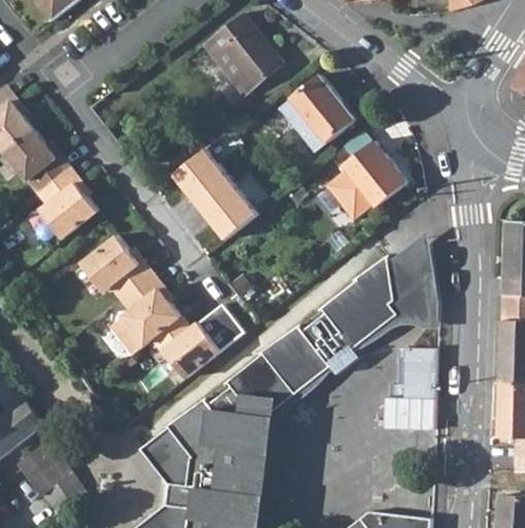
[(36,0),(55,23),(83,0),(36,0)]
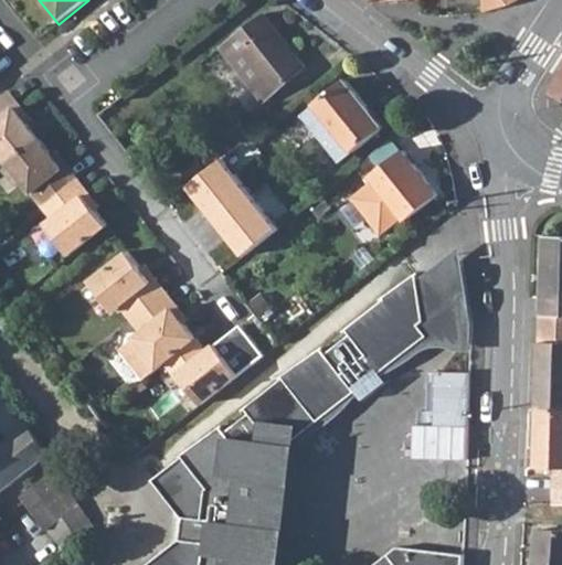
[(215,48),(246,86),(258,102),(261,104),(303,70),(258,14),(215,48)]
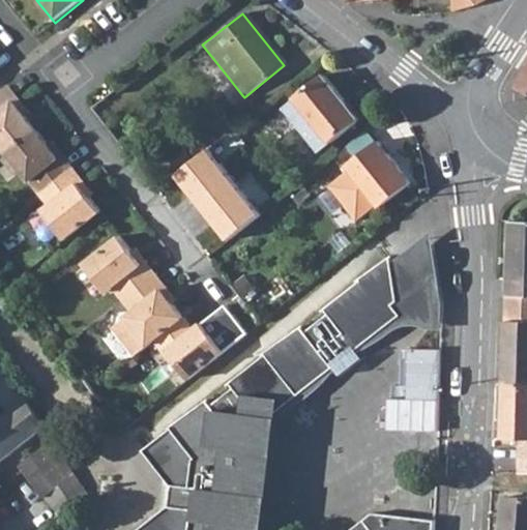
[(526,95),(526,56),(510,87),(526,95)]
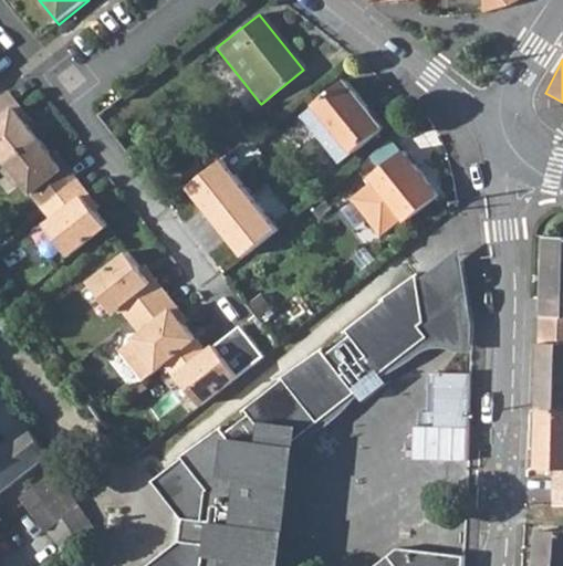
[(299,117),(336,163),(382,126),(344,81),(299,117)]
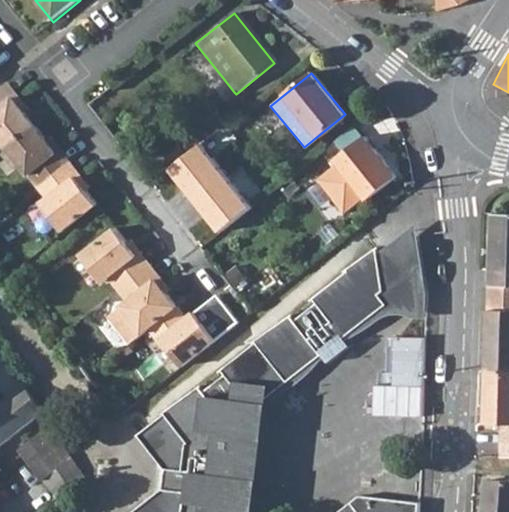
[(223,78),(216,83),(227,97),(234,92),(223,78)]
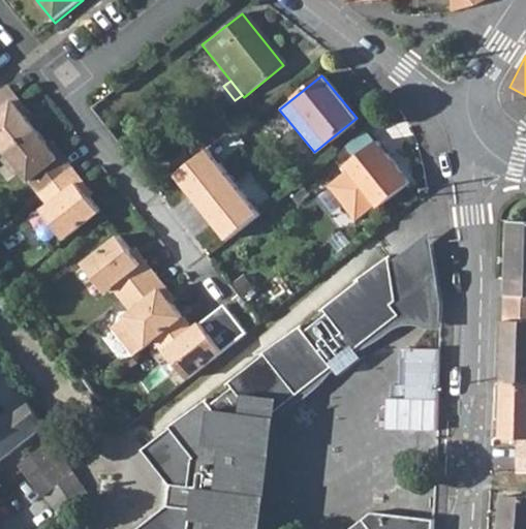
[(0,153),(3,157),(36,130),(4,89),(0,92),(0,153)]
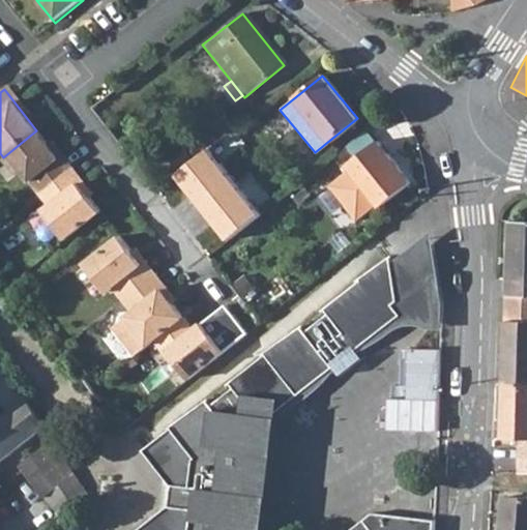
[(195,159),(207,151),(232,131),(223,118),(185,147),(195,159)]
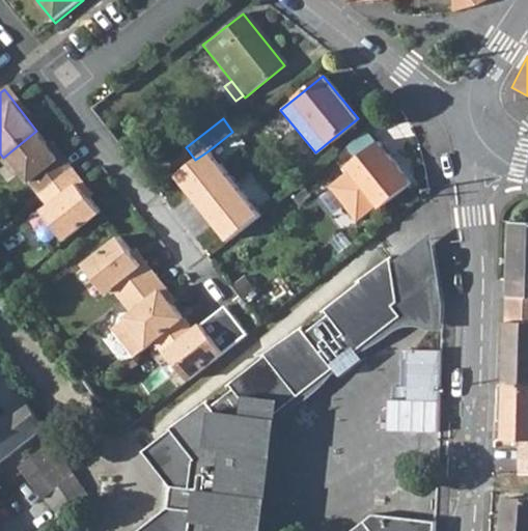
[(3,158),(17,174),(23,168),(31,180),(58,159),(36,131),(3,158)]
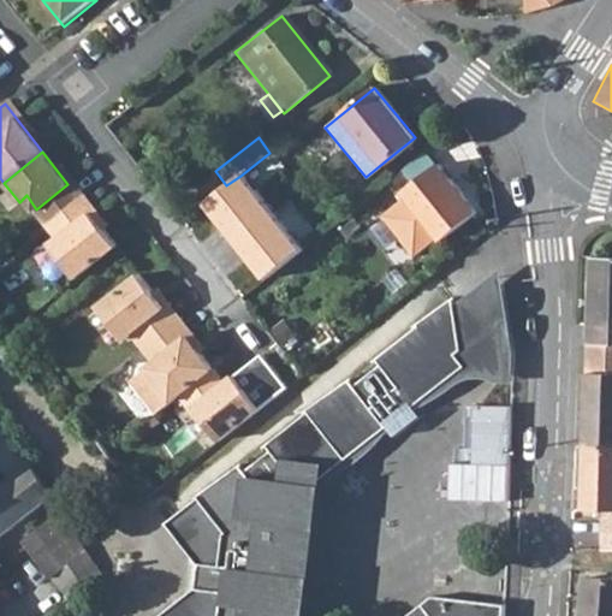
[(241,176),(254,193),(283,170),(269,153),(241,176)]
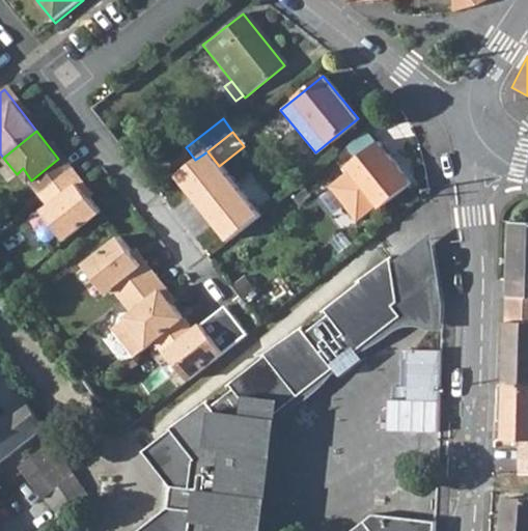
[(380,208),(410,184),(376,141),(345,165),(348,169),(327,186),(356,222),(378,205),(380,208)]
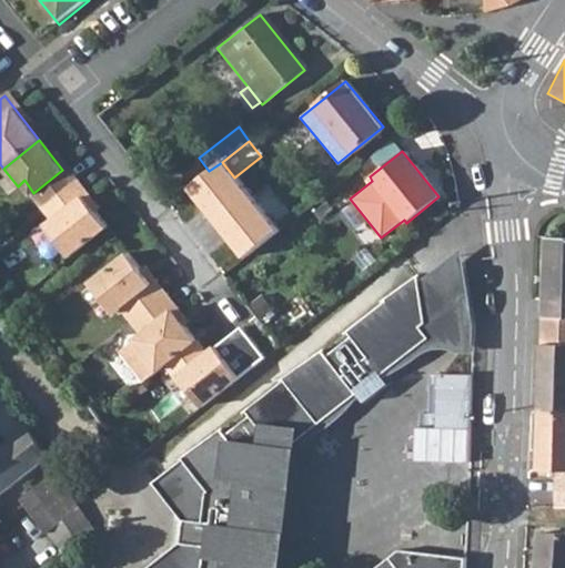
[(192,185),(204,201),(234,178),(222,162),(209,171),(192,185)]
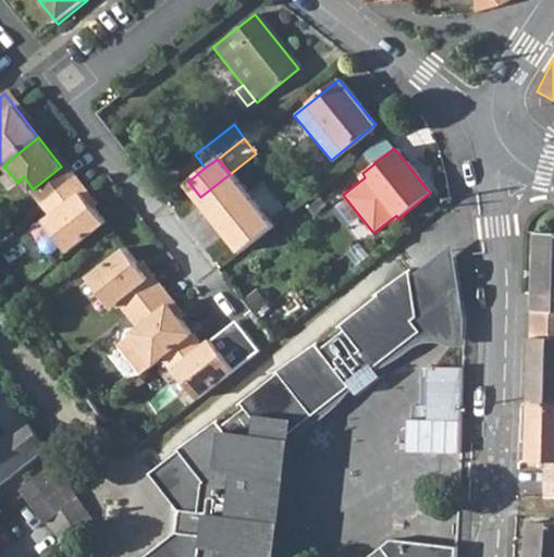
[(33,189),(42,202),(71,180),(61,166),(33,189)]
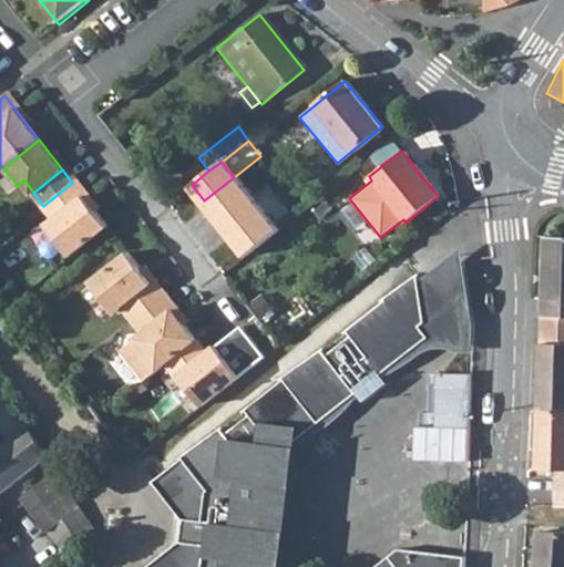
[(43,206),(53,219),(48,225),(70,254),(106,225),(72,183),(43,206)]
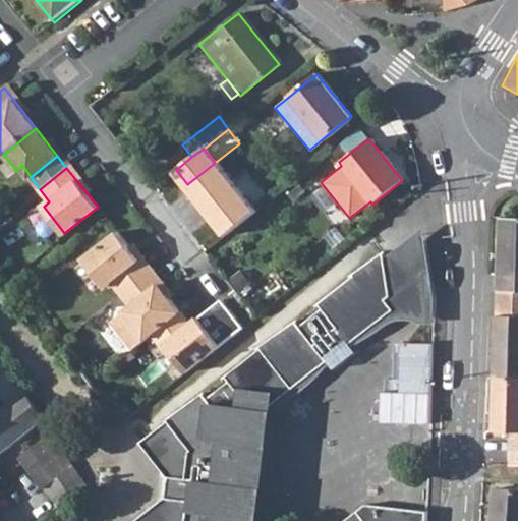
[(517,291),(517,218),(498,218),(497,290),(517,291)]
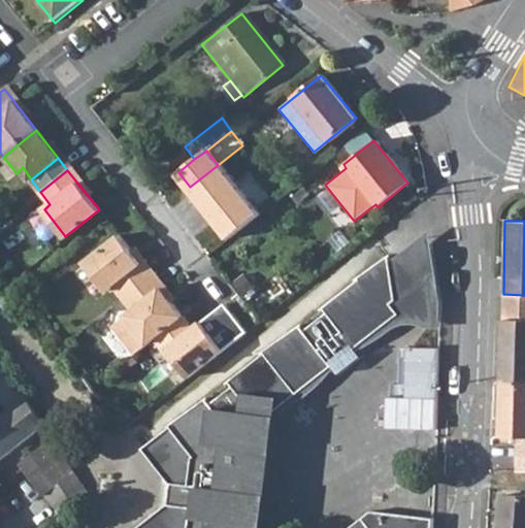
[(124,297),(151,275),(119,235),(86,262),(107,290),(115,285),(124,297)]
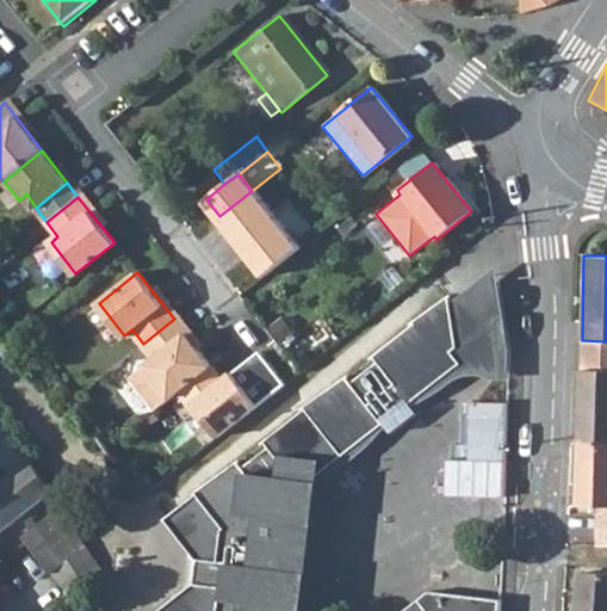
[(291,610),(293,597),(285,596),(298,491),(459,365),(450,353),(456,349),(446,300),(410,325),(412,326),(370,359),(375,364),(350,384),(345,378),(302,409),(303,411),(262,443),(266,450),(241,469),(236,463),(193,494),(194,495),(163,522),(194,561),(192,584),(158,610),(291,610)]
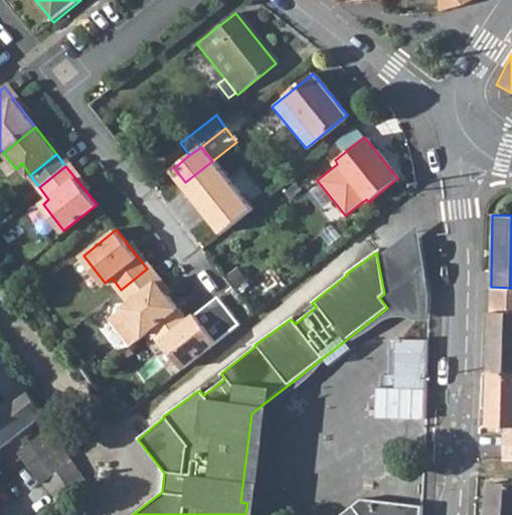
[(110,318),(132,345),(145,335),(150,331),(178,309),(147,269),(121,290),(130,302),(110,318)]
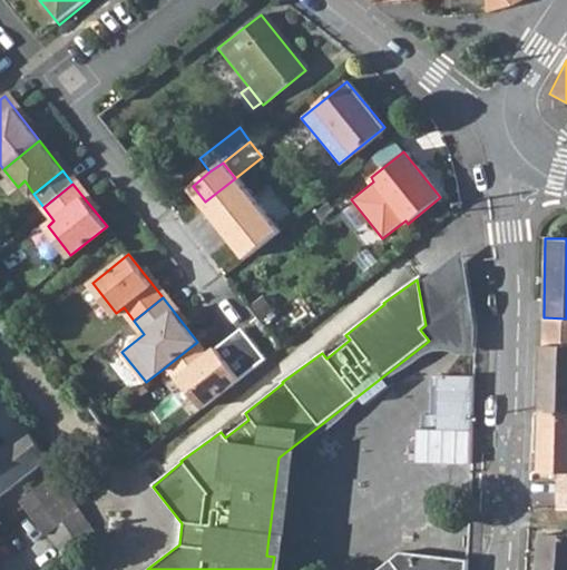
[(566,318),(544,317),(543,343),(566,343),(566,318)]
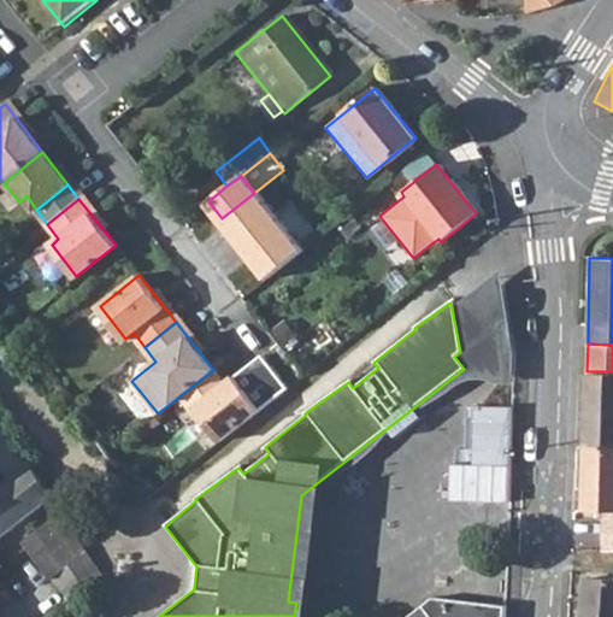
[(180,397),(192,411),(193,410),(218,441),(286,388),(260,356),(225,385),(213,370),(180,397)]
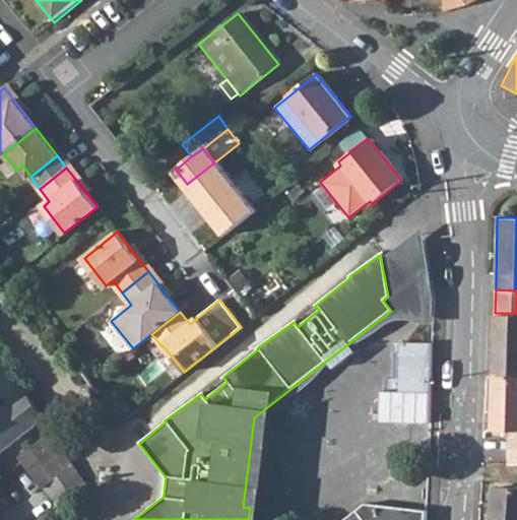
[(493,376),(516,376),(516,313),(495,313),(493,376)]
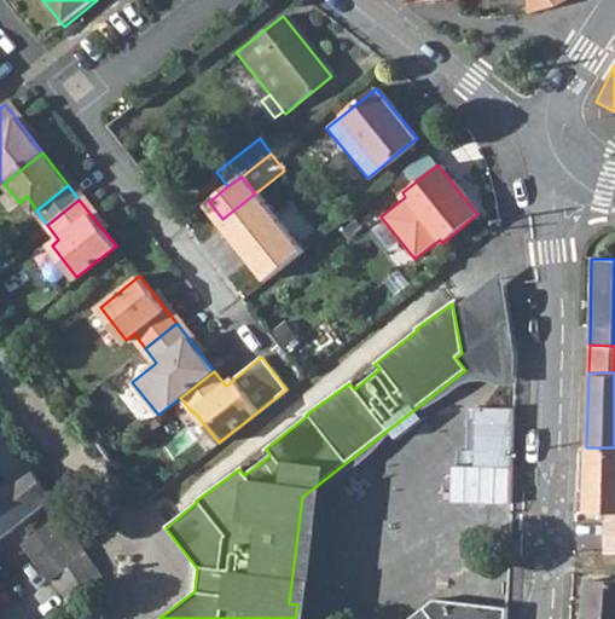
[(468,462),(512,466),(516,405),(471,403),(468,462)]
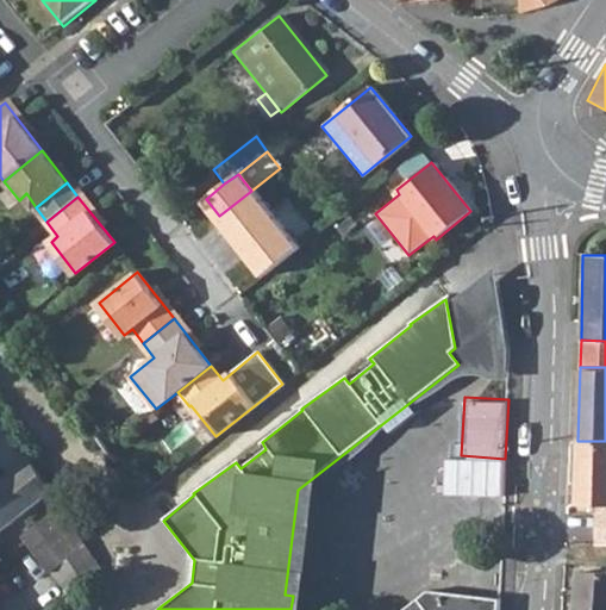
[(605,441),(578,441),(575,503),(598,504),(605,503),(605,441)]
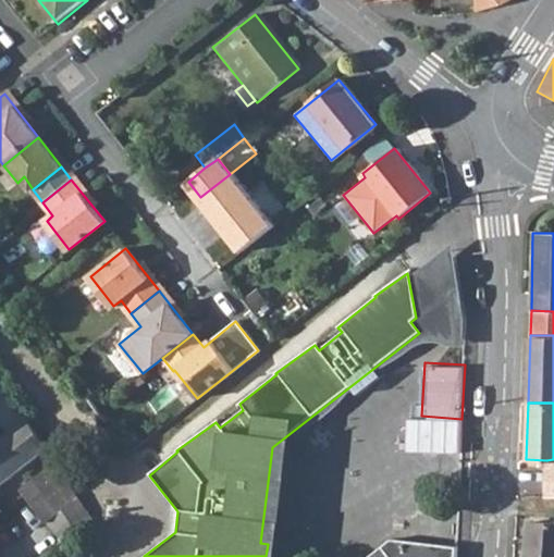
[(0,483),(32,460),(45,449),(28,421),(0,443),(0,483)]
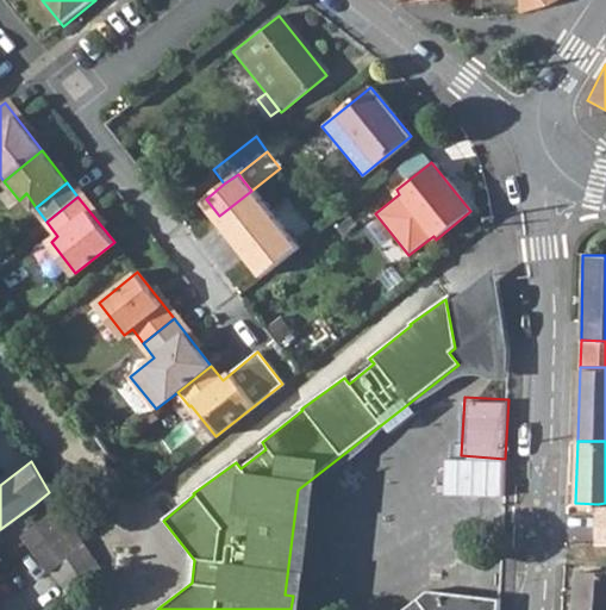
[(44,518),(54,534),(69,522),(60,508),(44,518)]
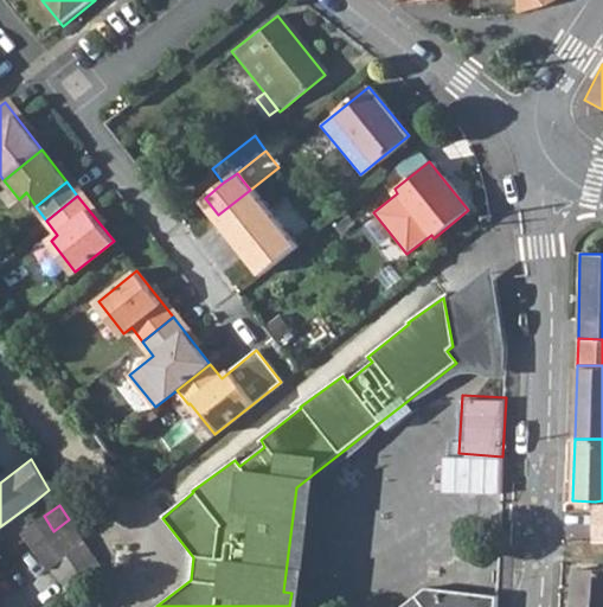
[(23,532),(32,545),(51,569),(84,543),(82,538),(69,519),(53,531),(44,516),(23,532)]
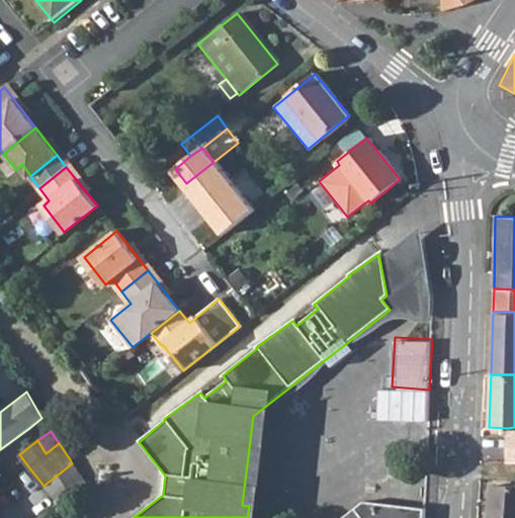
[(44,486),(55,502),(83,481),(72,463),(44,486)]
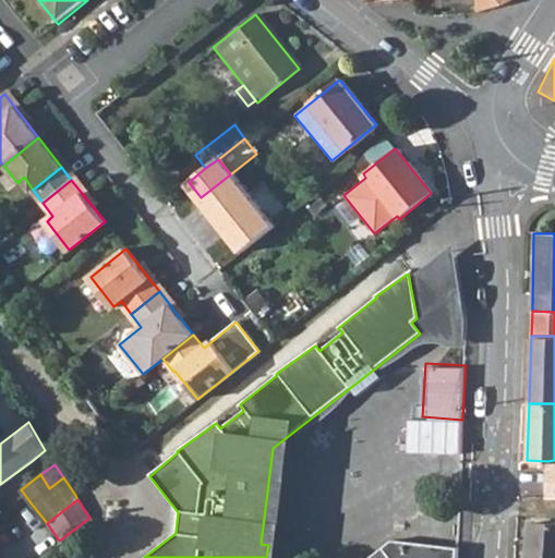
[(523,557),(554,557),(554,524),(526,522),(523,557)]
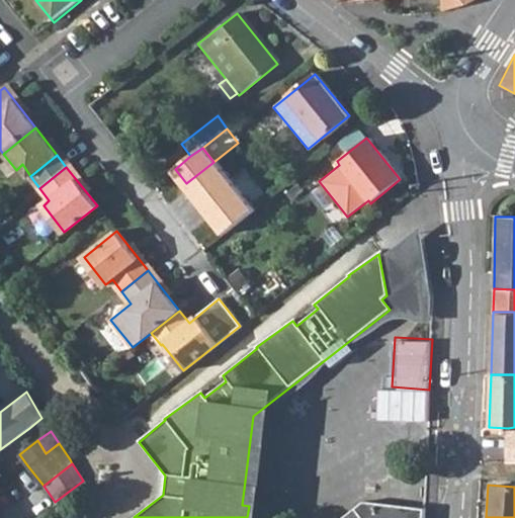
[(420,517),(421,508),(361,501),(339,517),(420,517)]
